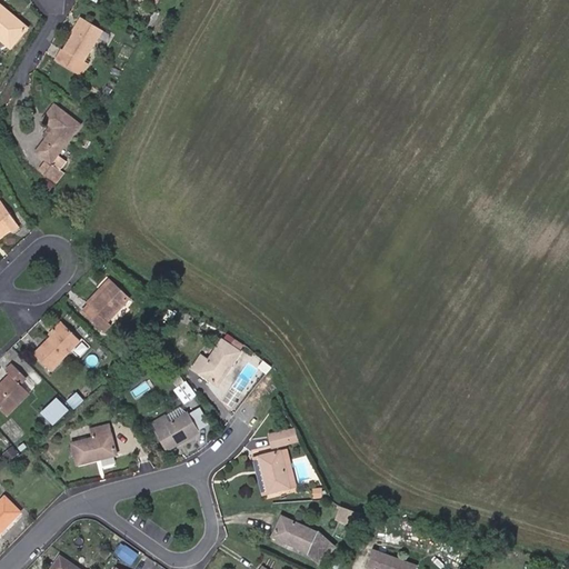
[(28,28),(0,5),(0,39),(11,48),(28,28)]
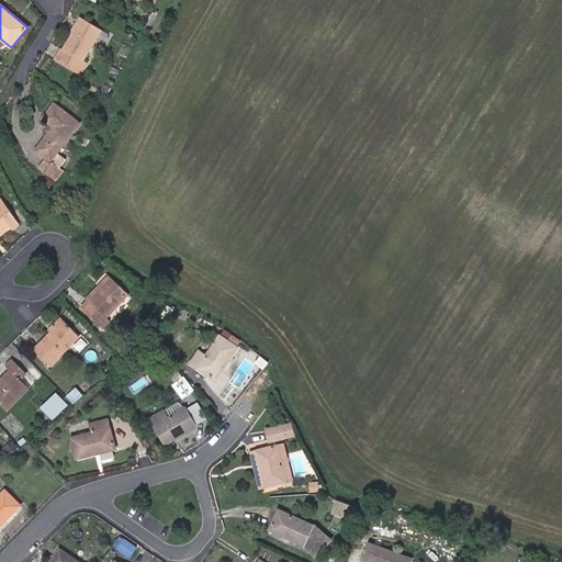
[(82,19),(64,48),(58,57),(83,72),(89,64),(82,60),(101,30),(82,19)]
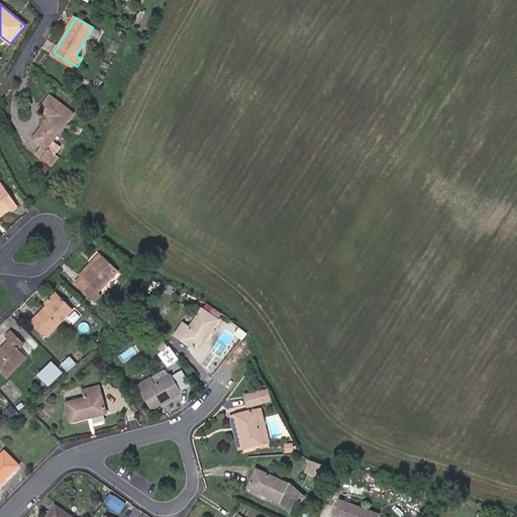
[(97,78),(93,84),(98,87),(102,81),(97,78)]
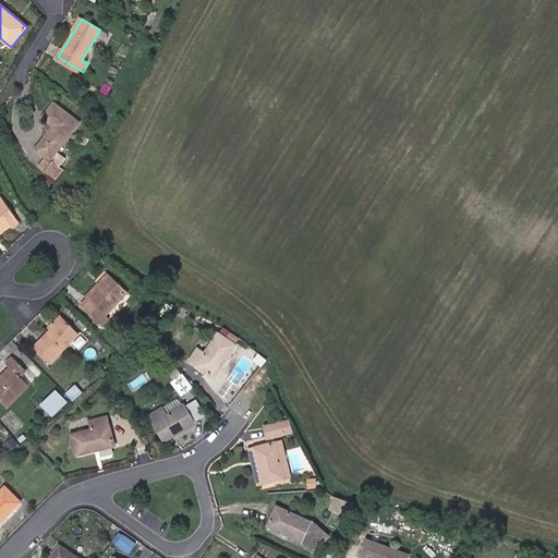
[(80,122),(53,102),(43,118),(52,126),(35,149),(46,158),(39,166),(52,176),(57,168),(49,162),(80,122)]
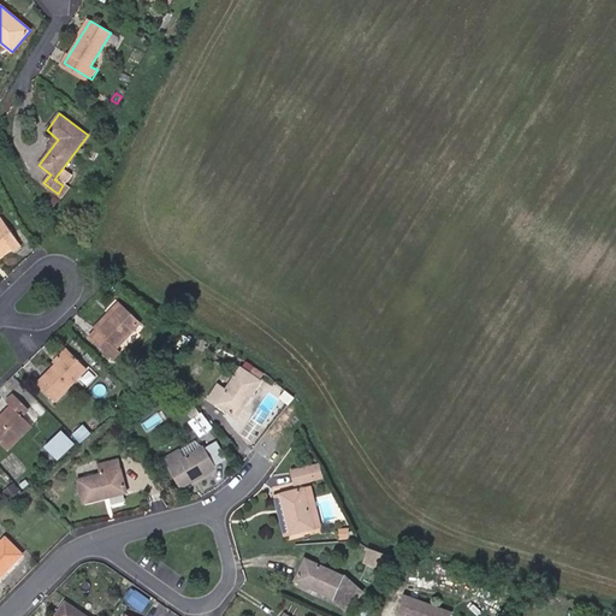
[(66,167),(60,176),(70,183),(76,176),(66,167)]
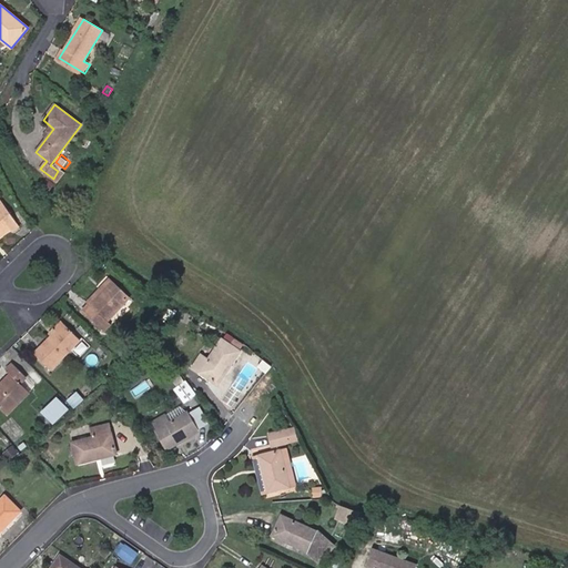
[(0,237),(11,230),(13,233),(21,227),(1,198),(0,198),(0,237)]
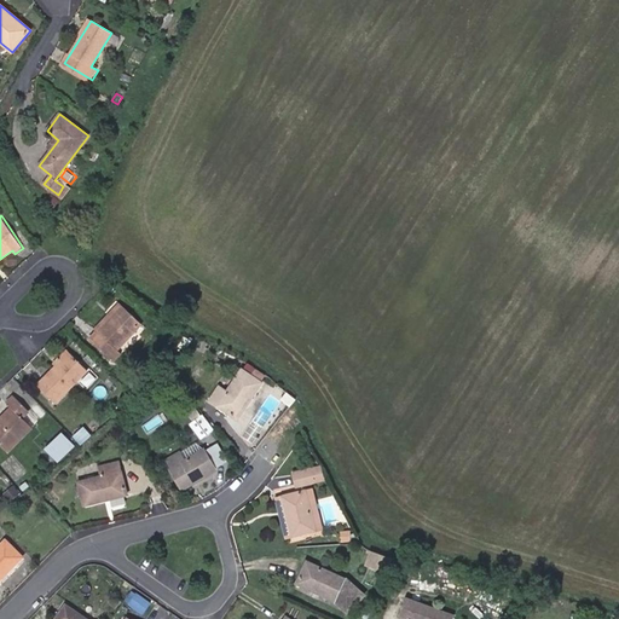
[(93,328),(97,333),(122,306),(117,302),(93,328)]
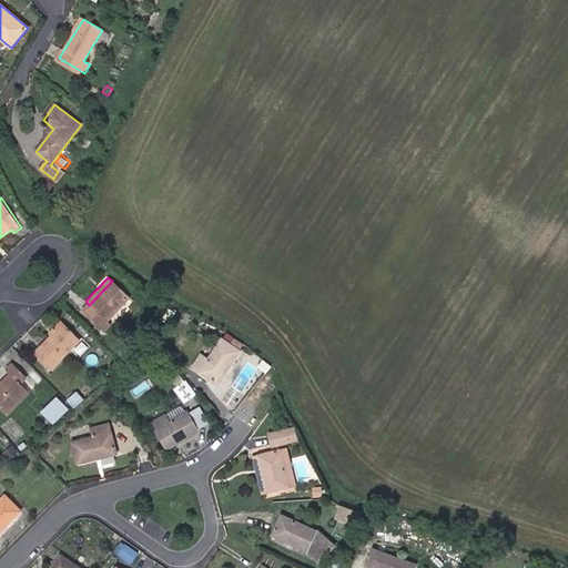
[(89,305),(83,311),(105,332),(111,325),(107,321),(130,297),(112,281),(89,305)]
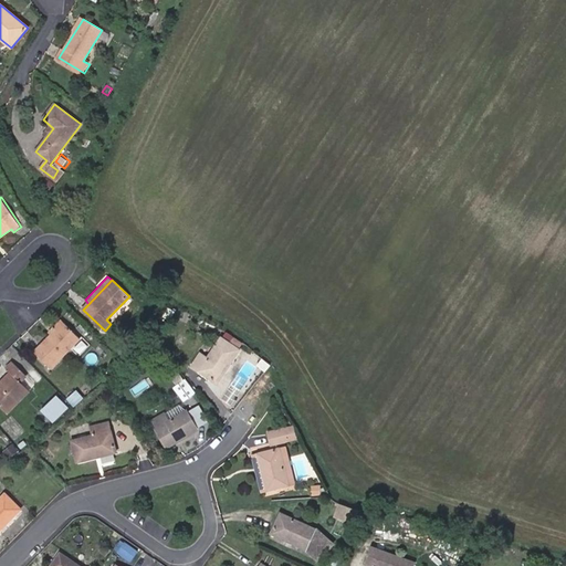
[(49,332),(51,334),(63,322),(61,320),(49,332)]
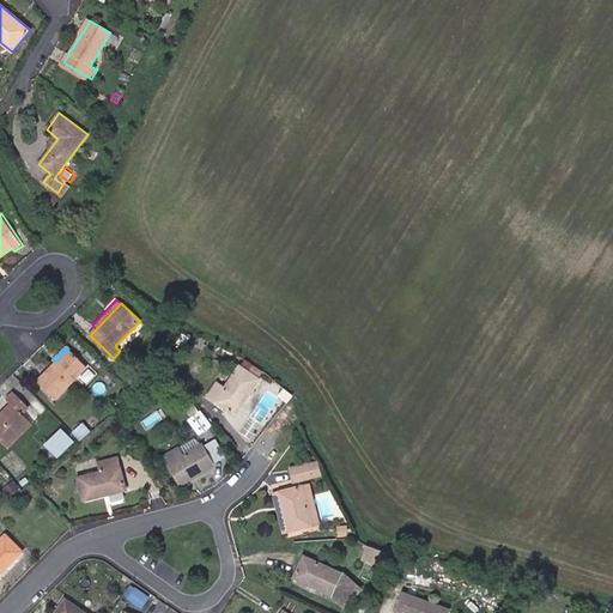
[(68,349),(55,362),(36,381),(54,399),(86,366),(68,349)]
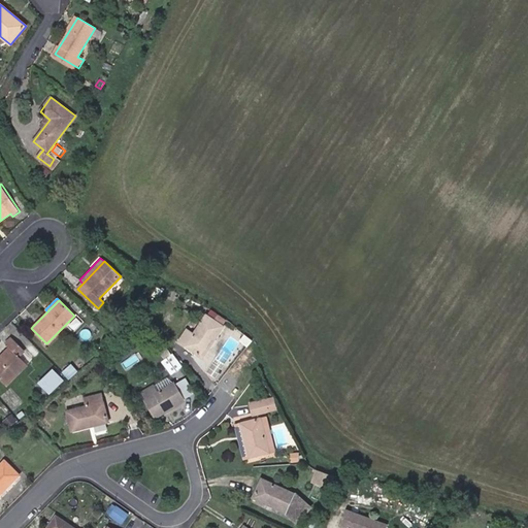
[(74,301),(70,305),(77,312),(83,308),(74,301)]
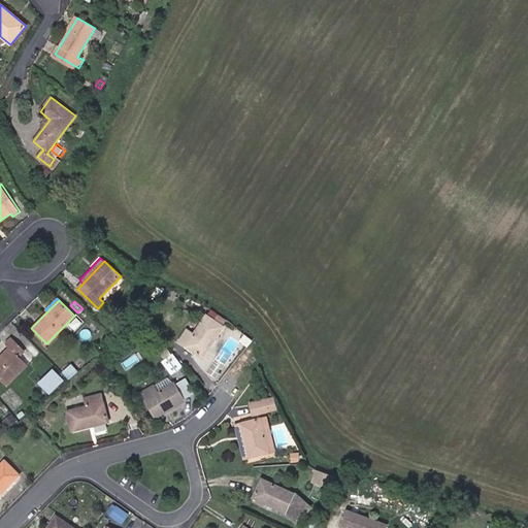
[(74,329),(84,322),(78,316),(69,324),(74,329)]
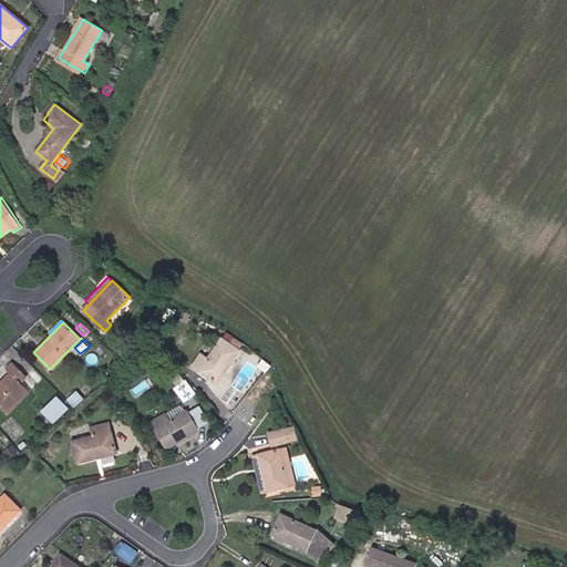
[(238,351),(222,339),(208,359),(202,353),(193,367),(217,382),(238,351)]
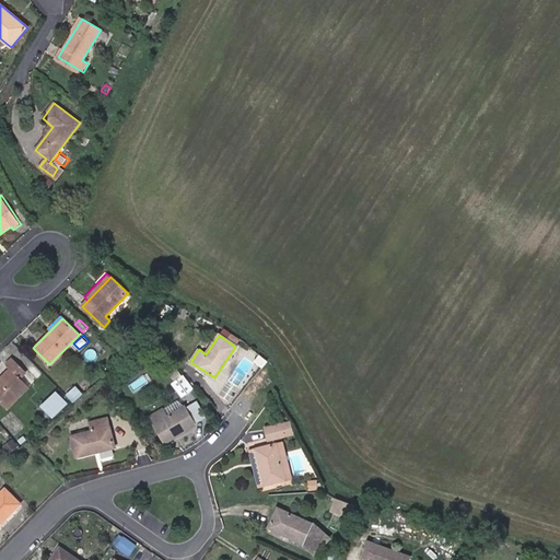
[(26,372),(12,358),(7,364),(10,369),(0,377),(0,401),(7,409),(28,387),(21,378),(26,372)]
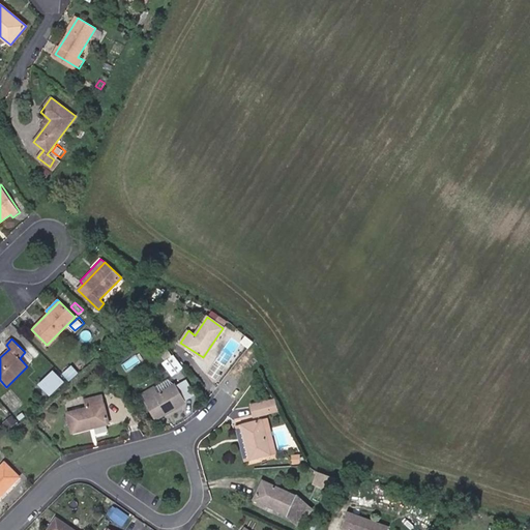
[(174,375),(183,367),(174,355),(165,362),(174,375)]
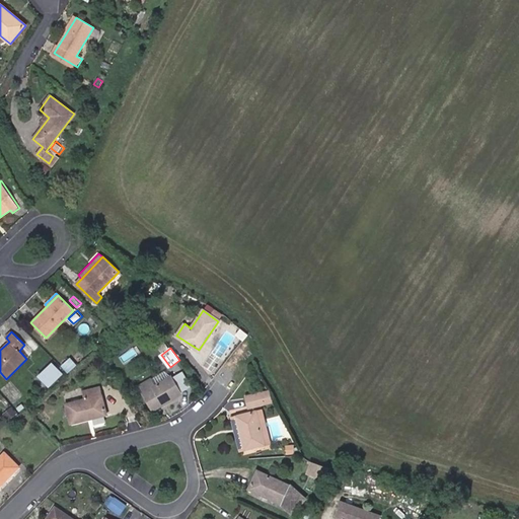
[(61,366),(68,373),(76,365),(69,357),(61,366)]
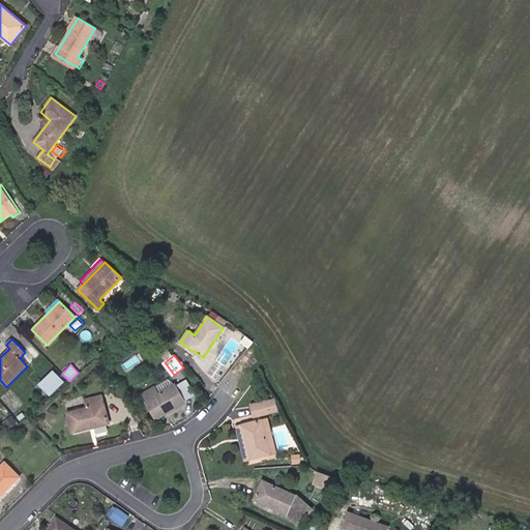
[(53,371),(38,384),(49,395),(63,382),(53,371)]
